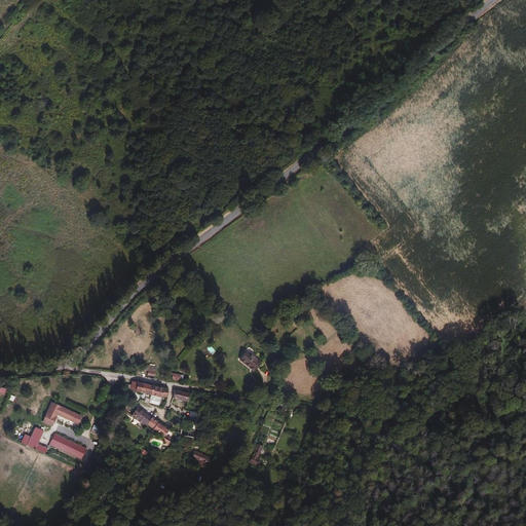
[(247,350),(239,360),(253,371),(261,363),(247,350)]
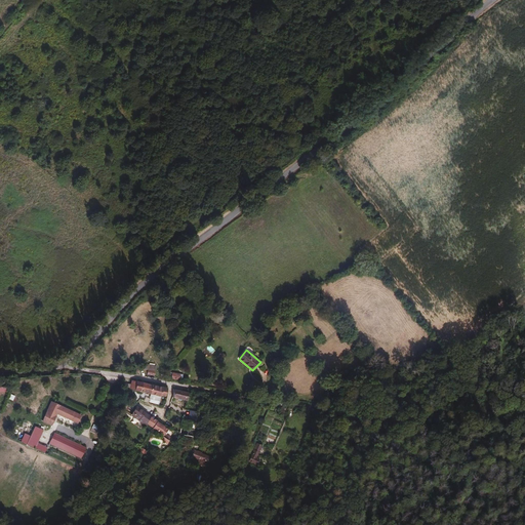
[(147,374),(154,375),(156,366),(145,364),(144,369),(148,369),(147,374)]
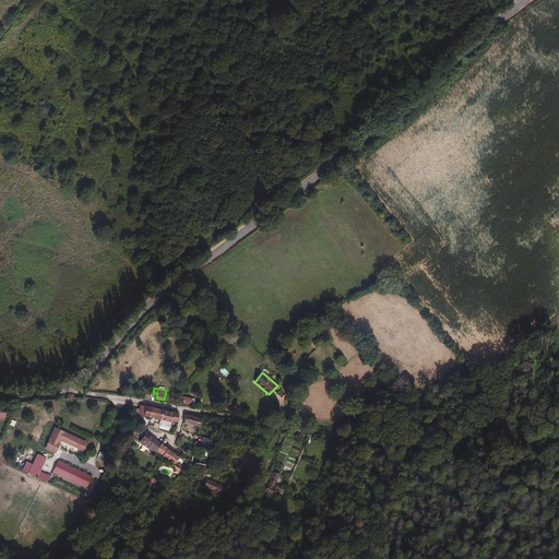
[(162,409),(139,405),(139,408),(138,415),(159,419),(162,409)]
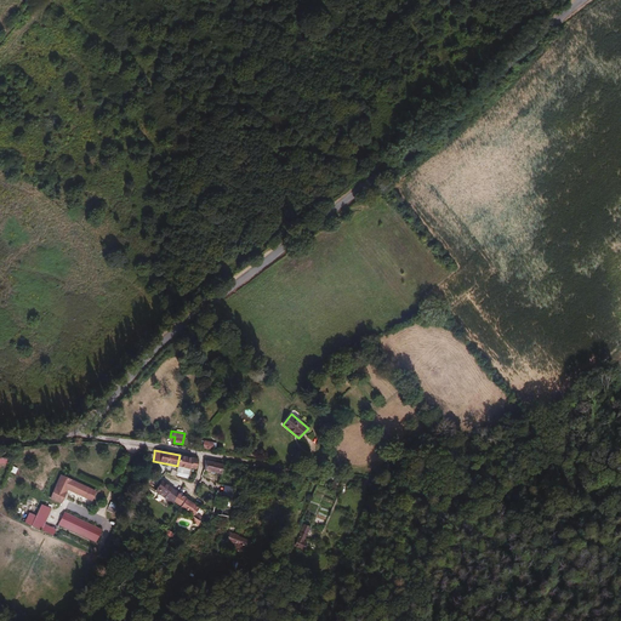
[(153,461),(154,454),(146,453),(144,462),(153,463),(153,461)]
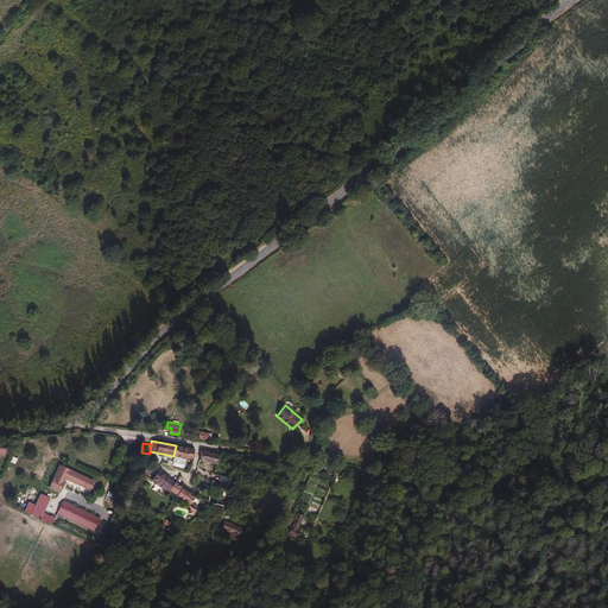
[(188,448),(176,445),(173,456),(185,460),(185,458),(188,448)]
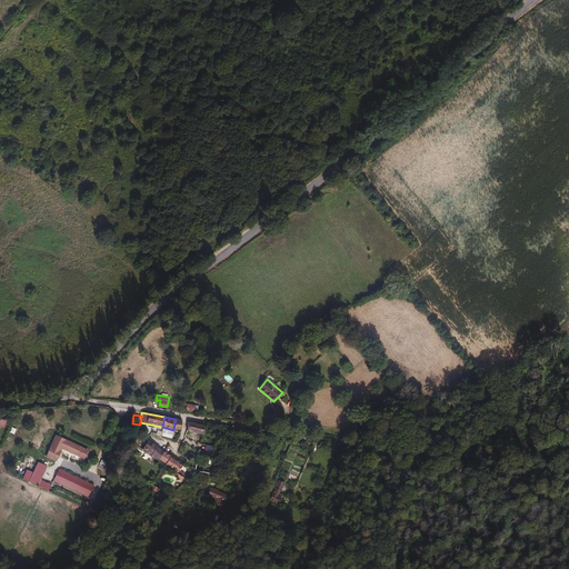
[(187,431),(202,435),(205,425),(189,421),(187,431)]
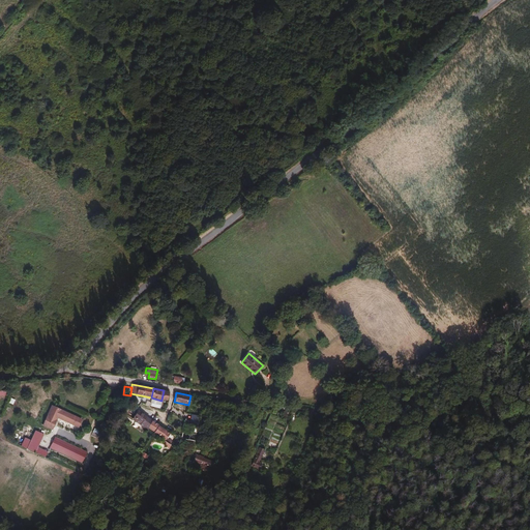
[(162,401),(151,398),(149,406),(159,409),(162,401)]
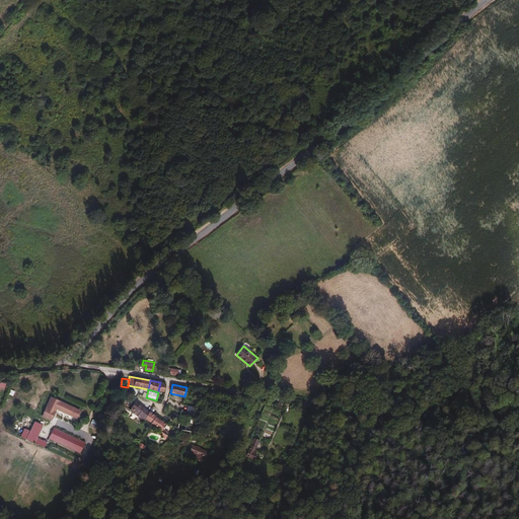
[(72,406),(63,402),(59,411),(68,415),(72,406)]
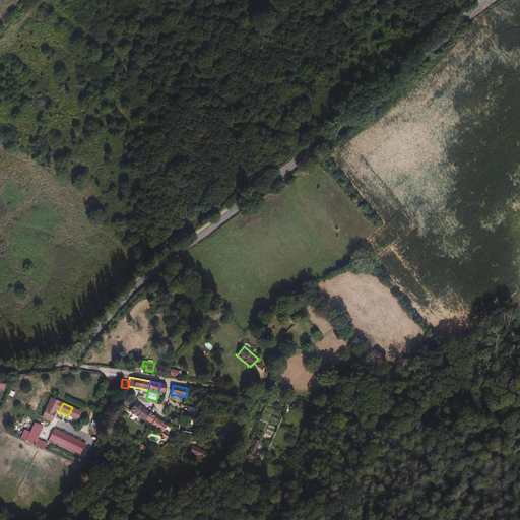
[(138,414),(143,408),(135,403),(129,411),(137,416),(138,414)]
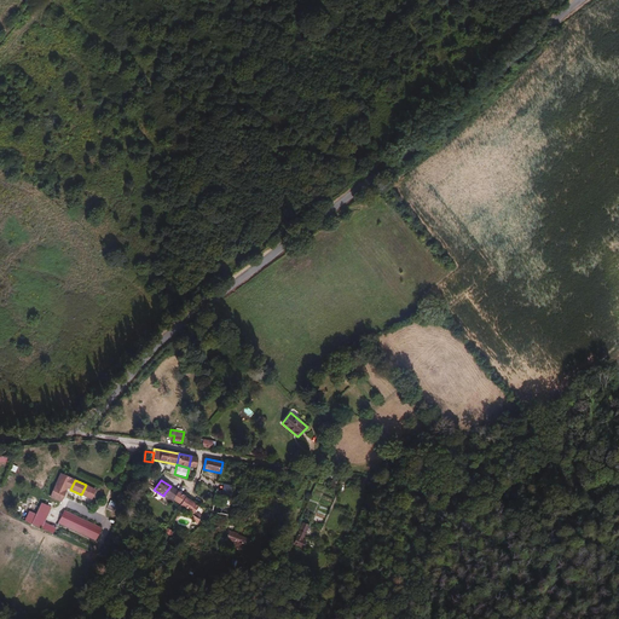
[(231,498),(233,486),(224,484),(221,496),(231,498)]
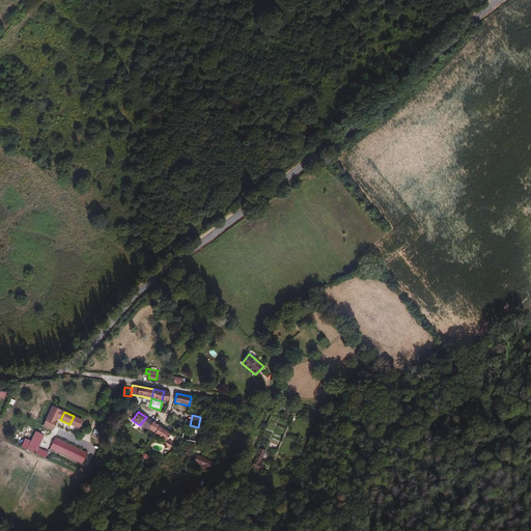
[(47,416),(43,426),(52,431),(57,420),(47,416)]
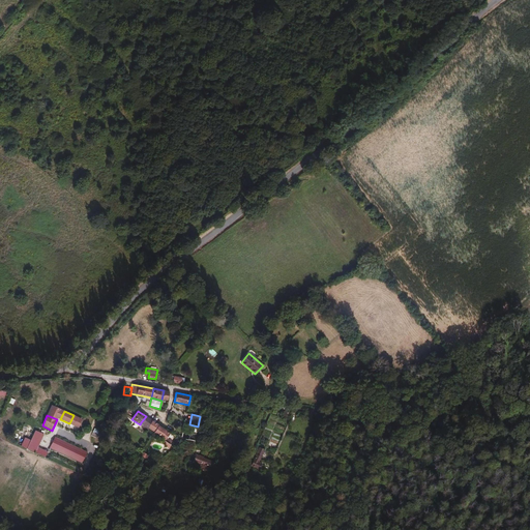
[(141,422),(148,428),(152,420),(146,416),(141,422)]
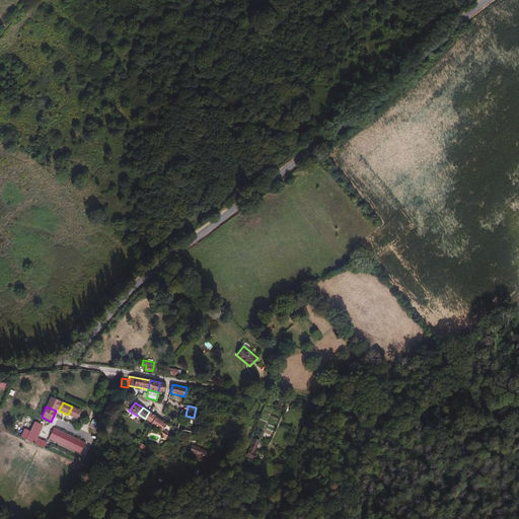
[(145,419),(151,423),(155,416),(149,412),(145,419)]
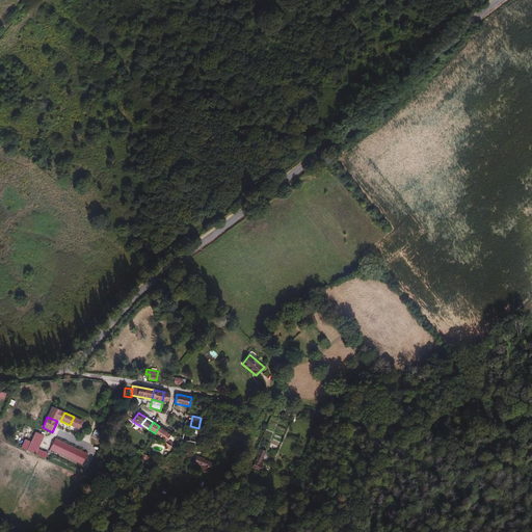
[(184,441),(189,442),(195,443),(198,428),(190,426),(189,426),(184,425),(183,433),(182,440),(184,441)]
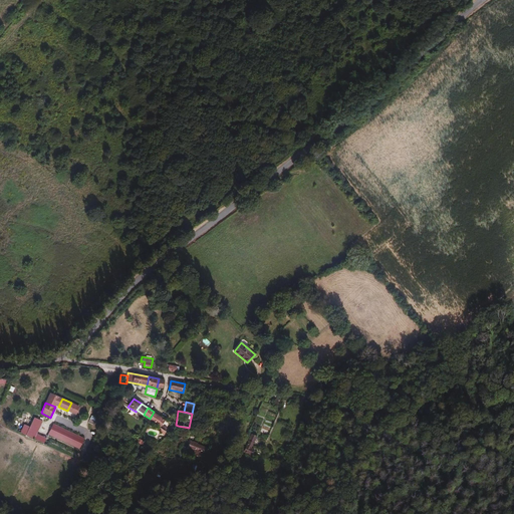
[(150,419),(149,420),(160,427),(165,420),(154,412),(150,419)]
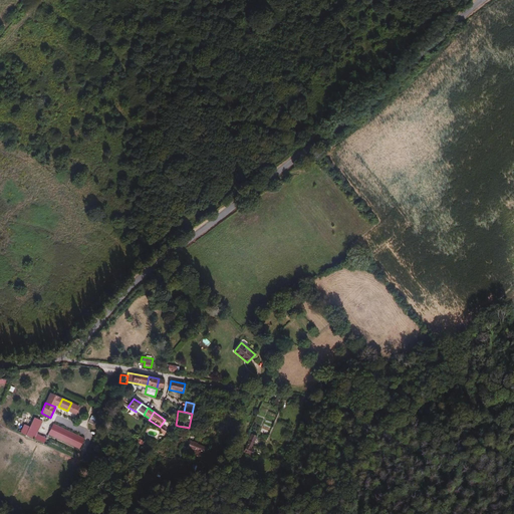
[(30,428),(37,431),(42,421),(34,418),(30,428)]
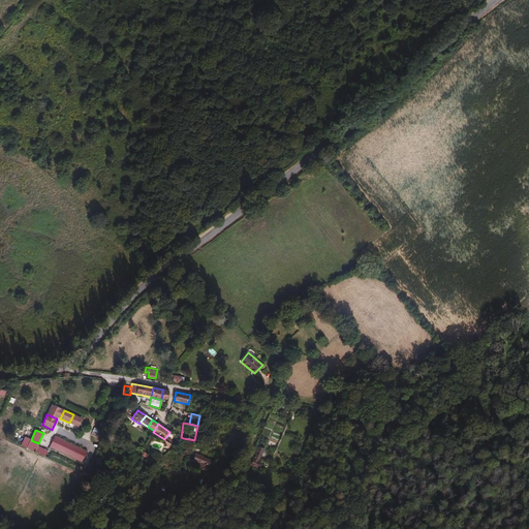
[(54,437),(50,447),(81,462),(86,452),(54,437)]
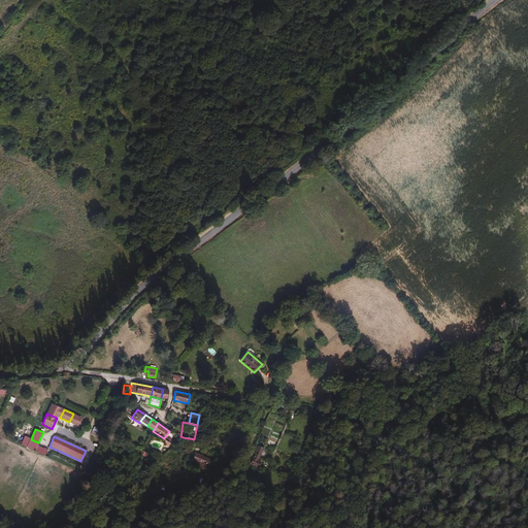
[(258,446),(252,459),(250,463),(257,467),(260,461),(257,460),(263,448),(258,446)]
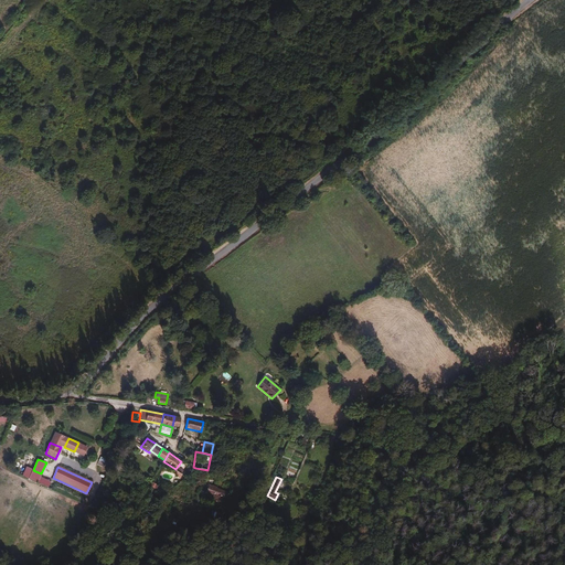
[(157,492),(160,486),(152,482),(149,488),(157,492)]
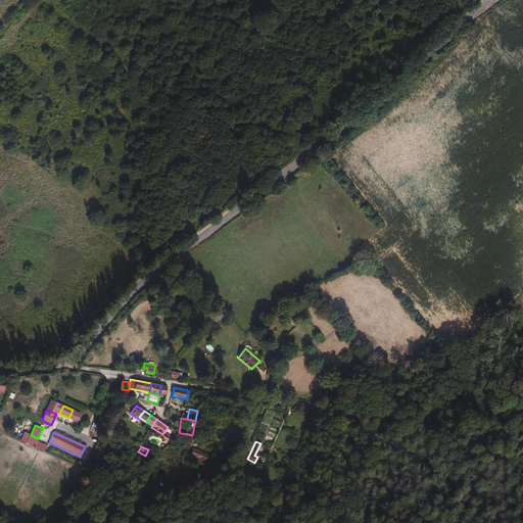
[(194,449),(192,456),(198,458),(197,460),(204,463),(207,455),(194,449)]
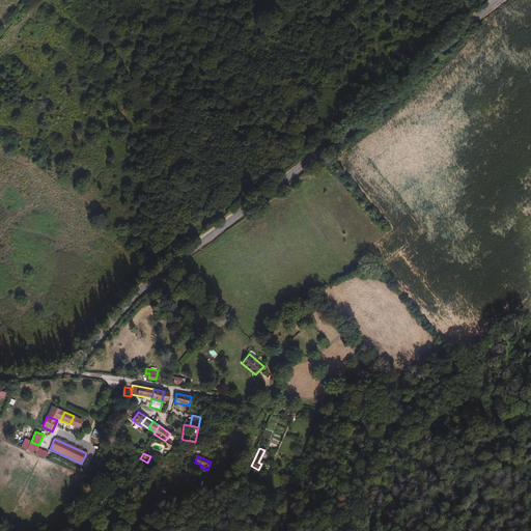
[(138,496),(142,486),(138,484),(133,494),(138,496)]
